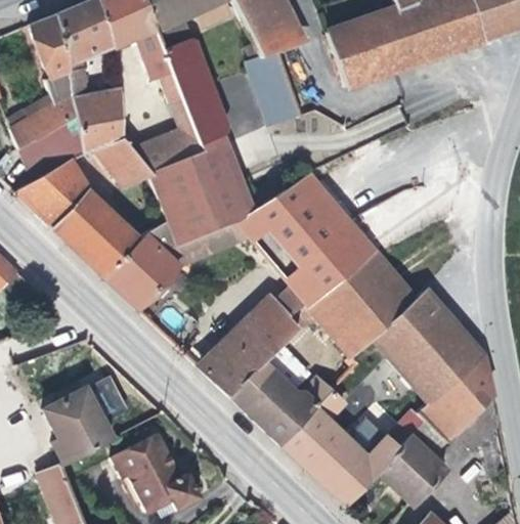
[(56,12),(68,68),(72,84),(80,121),(87,156),(95,151),(125,137),(123,89),(90,96),(82,53),(115,40),(98,0),(87,0),(77,4),(56,12)]
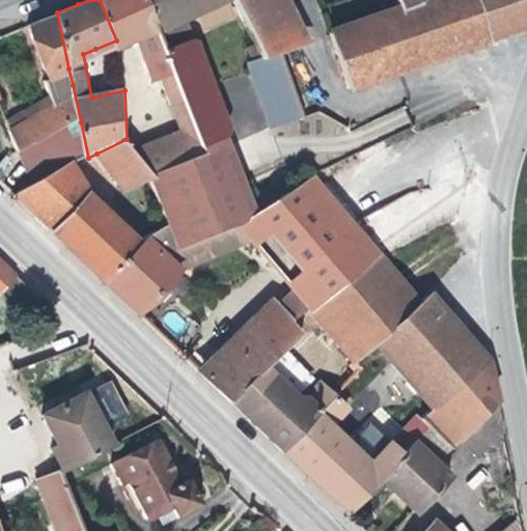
[(100,0),(116,40),(119,47),(147,35),(155,54),(167,50),(147,0),(100,0)]
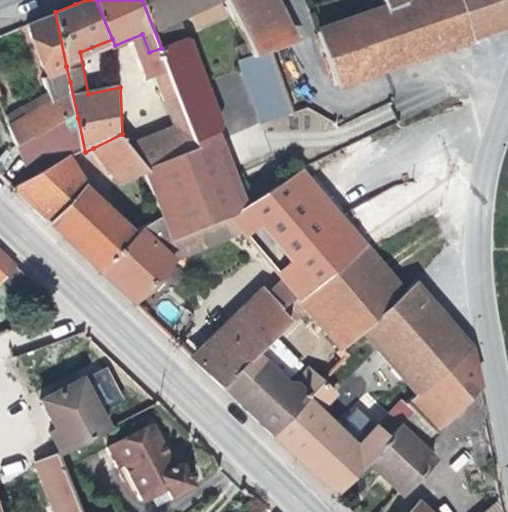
[(174,0),(142,0),(161,48),(189,118),(198,141),(220,133),(221,127),(179,18),(182,17),(174,0)]
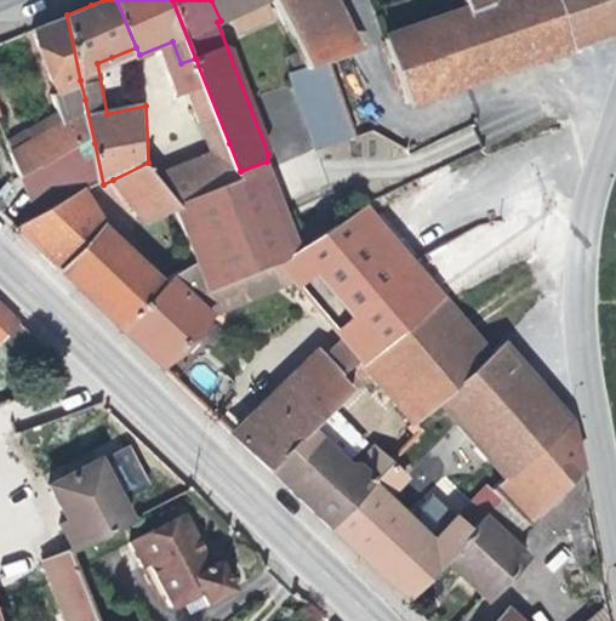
[(211,0),(221,21),(240,15),(233,0),(211,0)]
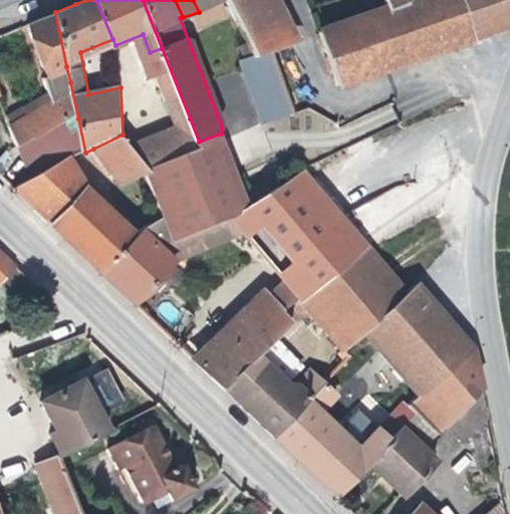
[(193,0),(199,12),(225,1),(224,0),(193,0)]
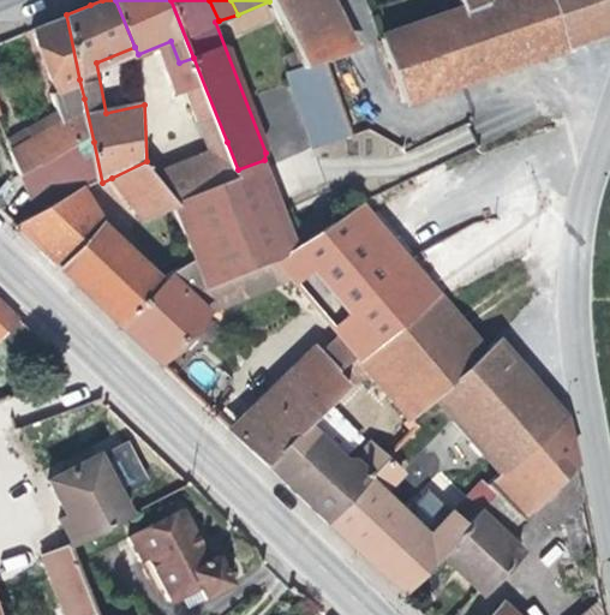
[(268,0),(269,1),(303,70),(326,61),(342,54),(315,0),(268,0)]
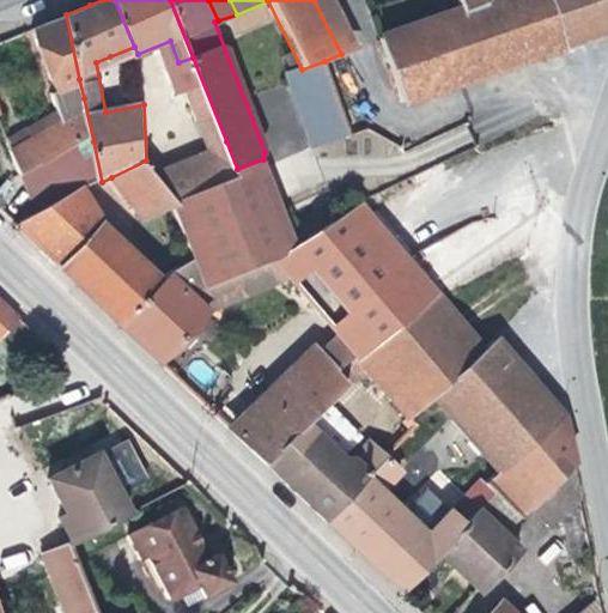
[(486,0),(458,0),(464,13),(383,42),(405,107),(530,64),(539,61),(518,0),(498,0),(493,2),(488,5),(486,0)]
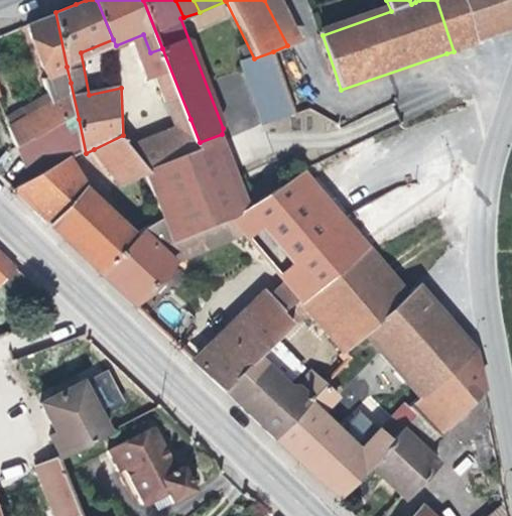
[(436,0),(454,51),(476,42),(461,0),(436,0)]
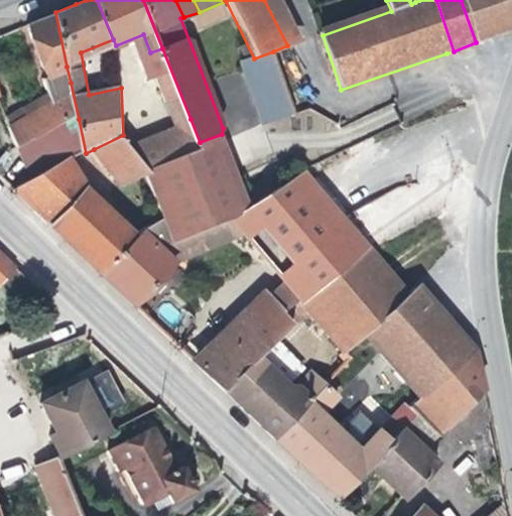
[(461,0),(476,42),(511,29),(511,0),(461,0)]
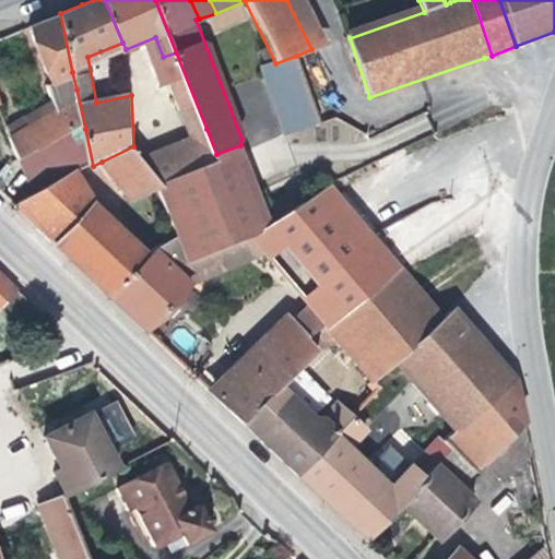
[(60,13),(32,25),(52,81),(72,72),(60,13)]
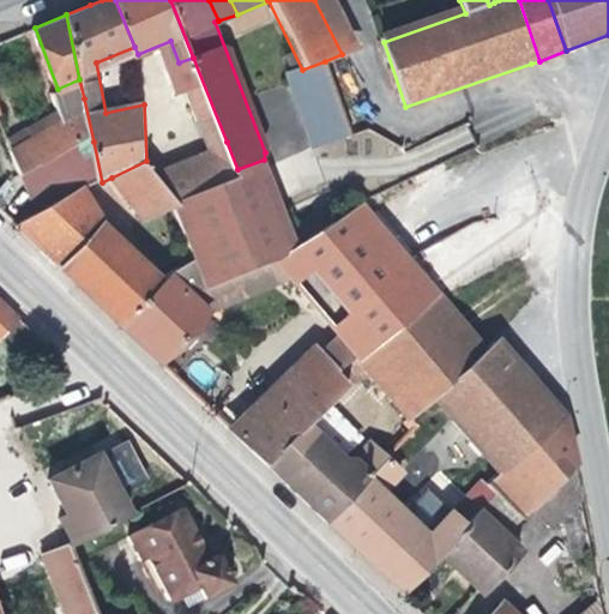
[(325,61),(302,70),(289,76),(317,150),(351,137),(325,61)]
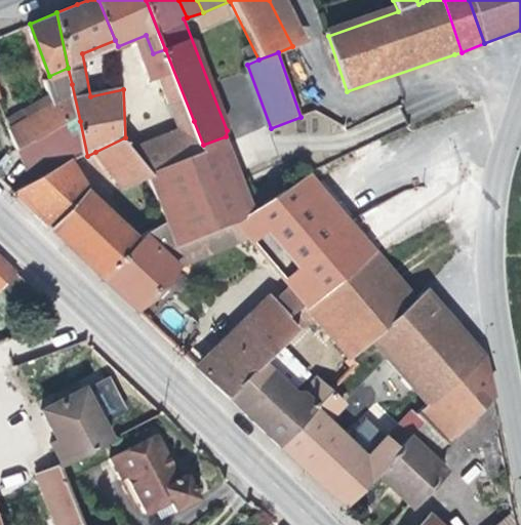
[(43,110),(9,128),(18,149),(27,146),(36,140),(80,121),(72,84),(57,91),(62,101),(43,110)]
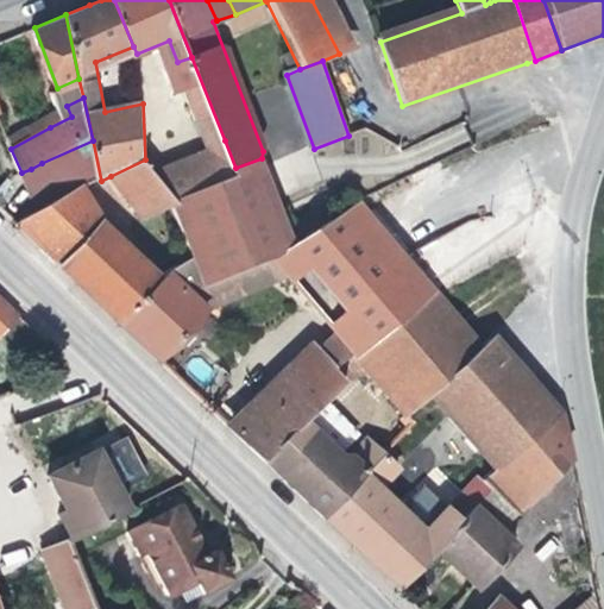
[(46,199),(50,206),(87,188),(101,181),(93,140),(42,163),(56,193),(46,199)]
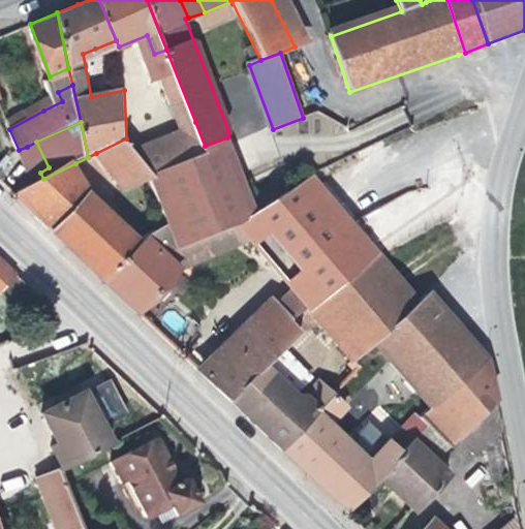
[(205,146),(195,122),(186,126),(192,142),(197,154),(207,151),(205,146)]
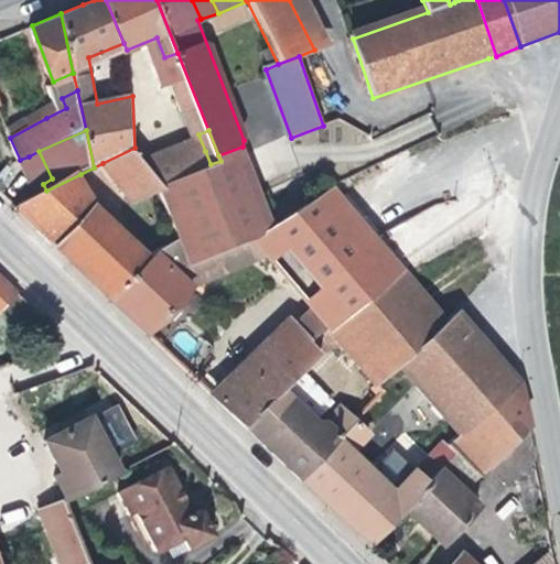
[(135,148),(103,163),(133,198),(163,184),(135,148)]
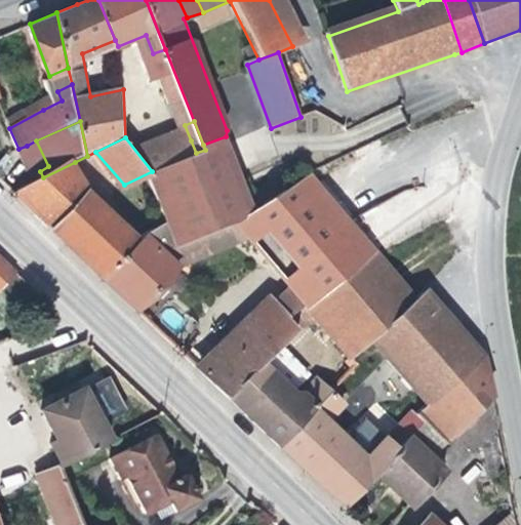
[(196,153),(191,140),(179,147),(184,158),(196,153)]
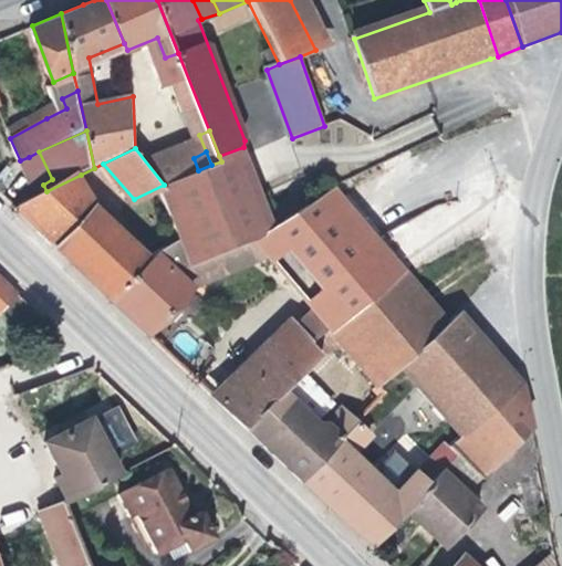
[(29,157),(20,160),(21,167),(31,163),(29,157)]
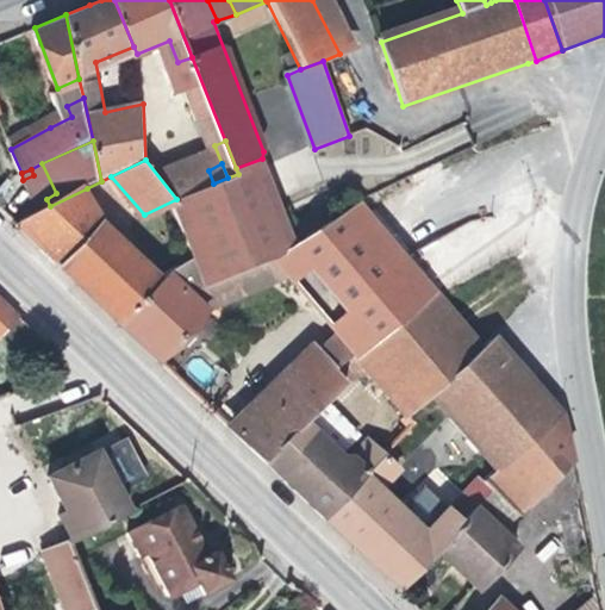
[(213,184),(176,199),(198,257),(205,274),(207,282),(225,277),(266,262),(272,260),(238,174),(228,178),(213,184)]
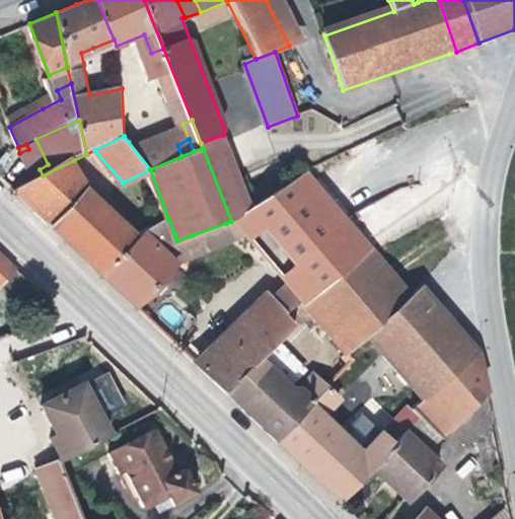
[(309,173),(322,166),(314,149),(297,157),(306,174),(309,173)]
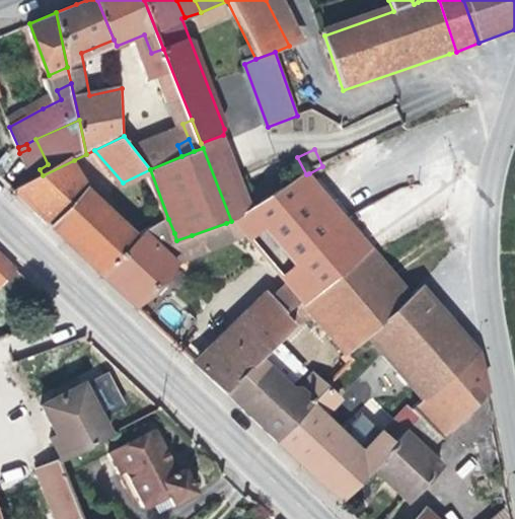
[(43,175),(15,190),(38,212),(53,225),(87,189),(74,160),(43,175)]
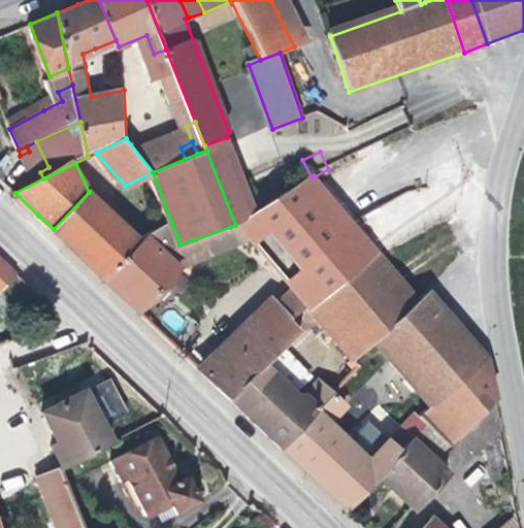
[(312,177),(238,224),(268,258),(293,287),(203,372),(231,400),(265,364),(300,328),(288,317),(379,251),(315,176),(312,177)]
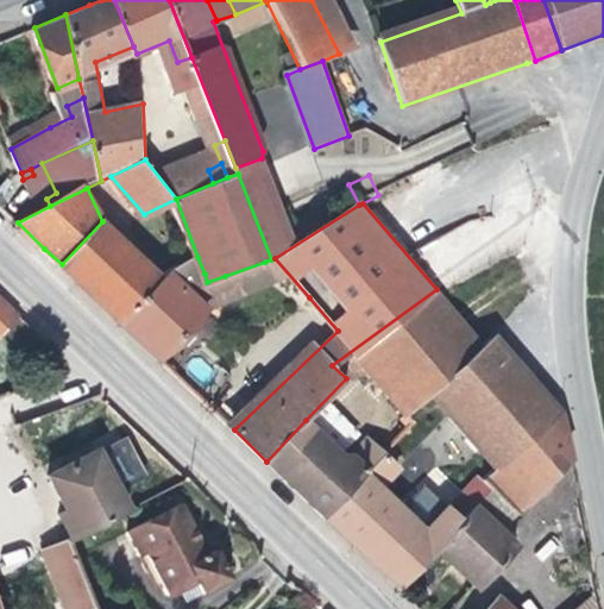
[(102,221),(62,264),(83,286),(125,242),(102,221)]
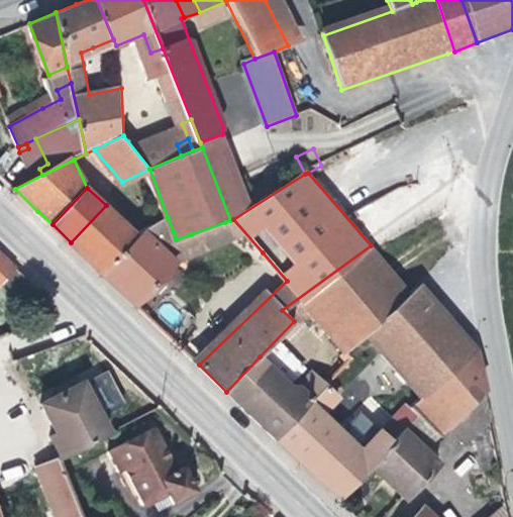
[(106,205),(71,242),(103,273),(138,235),(106,205)]
